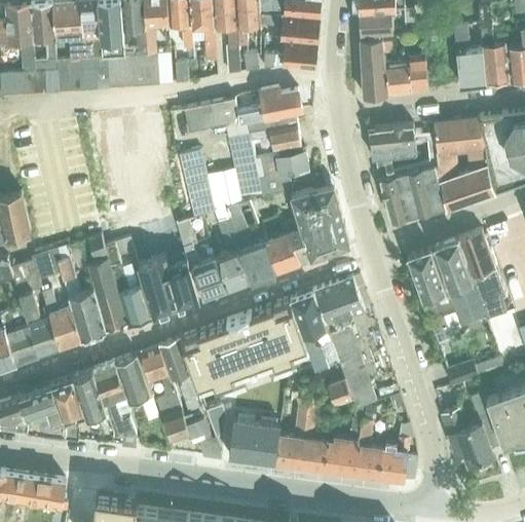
[(71,61),(81,60),(95,59),(102,59),(101,40),(97,0),(91,0),(51,3),(54,38),(69,37),(71,61)]
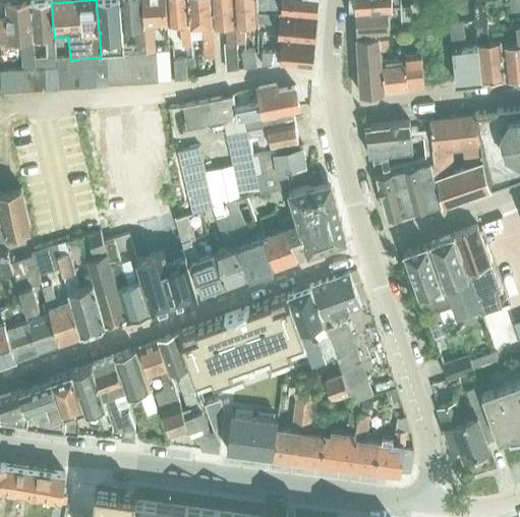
[(118,0),(96,0),(100,40),(101,58),(106,57),(118,56),(123,56),(122,48),(122,43),(121,31),(118,0)]
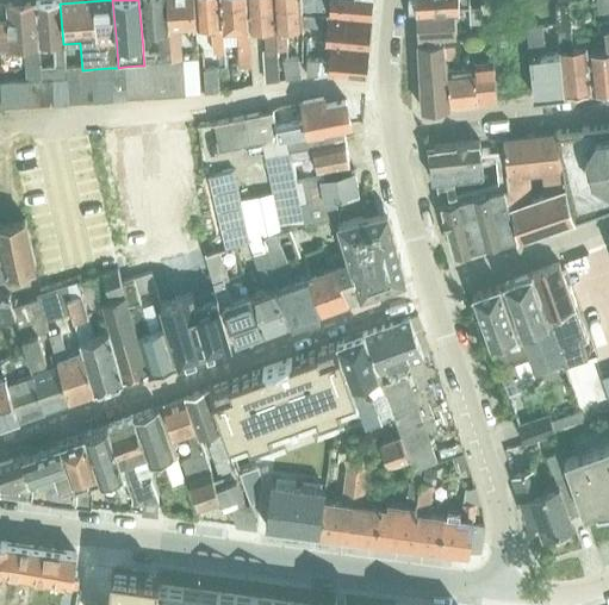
[(166,0),(138,0),(142,36),(157,35),(159,64),(167,64),(171,63),(169,55),(168,36),(168,31),(166,0)]
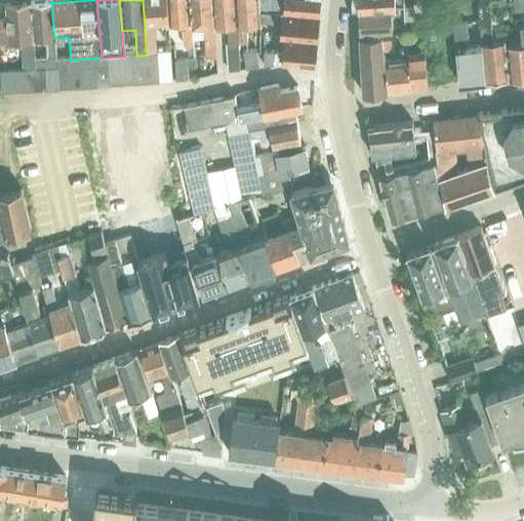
[(166,0),(143,0),(145,27),(145,31),(146,47),(147,54),(155,54),(154,46),(154,45),(153,31),(150,31),(149,27),(168,26),(166,0)]
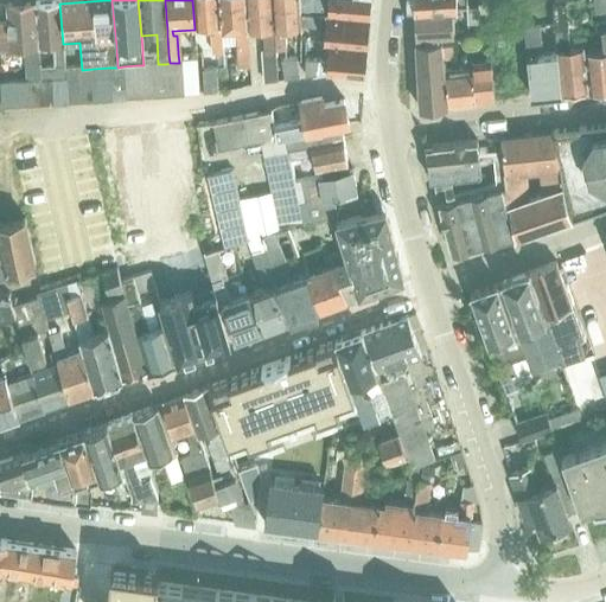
[(218,0),(192,0),(195,30),(208,29),(208,32),(216,32),(217,37),(211,37),(212,56),(223,55),(221,32),(218,0)]
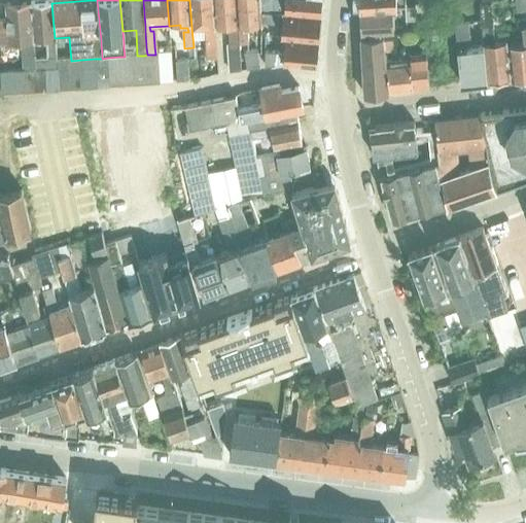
[(212,0),(189,0),(191,28),(204,27),(206,58),(216,57),(214,27),(212,0)]
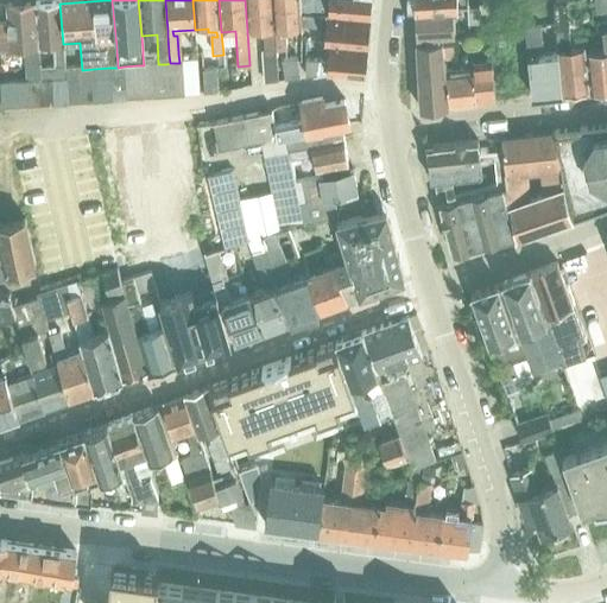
[(271,0),(245,0),(247,31),(267,30),(269,35),(264,35),(265,52),(260,54),(263,87),(277,84),(276,55),(271,0)]
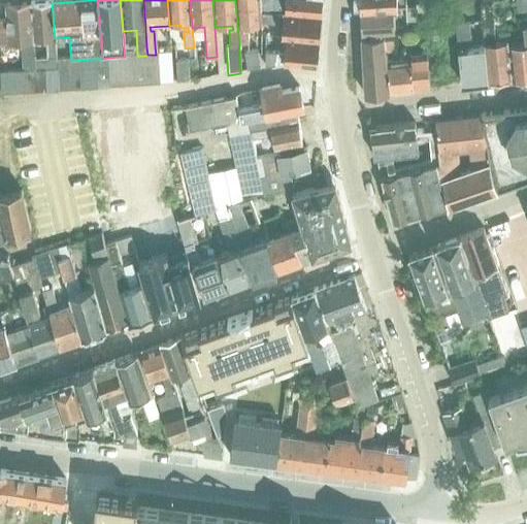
[(259,0),(235,0),(239,47),(248,47),(246,29),(242,29),(242,26),(261,26),(260,14),(259,0)]
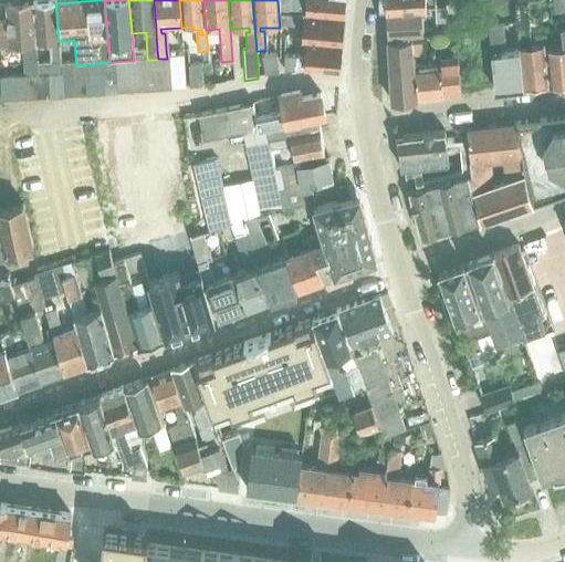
[(278,0),(279,16),(344,20),(345,0),(278,0)]
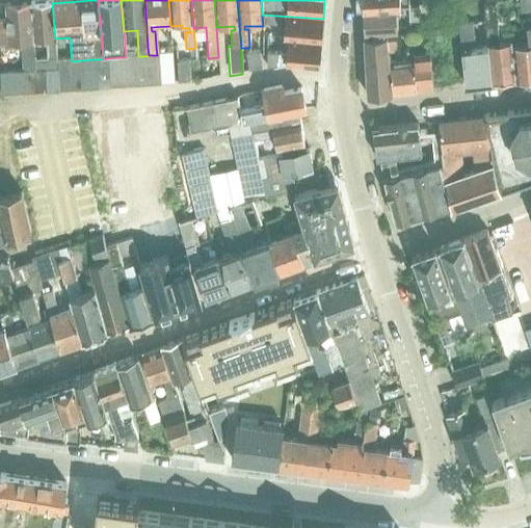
[(362,0),(363,11),(396,9),(407,9),(407,0),(362,0)]
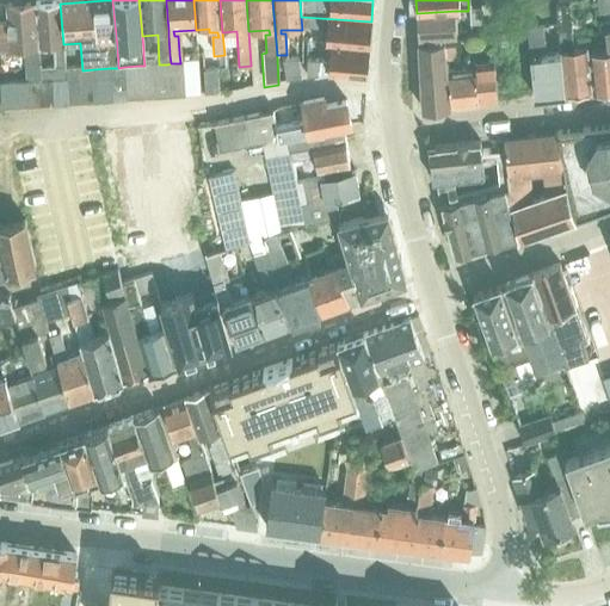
[(608,54),(587,56),(591,94),(609,92),(609,0),(596,0),(601,32),(605,32),(608,54)]
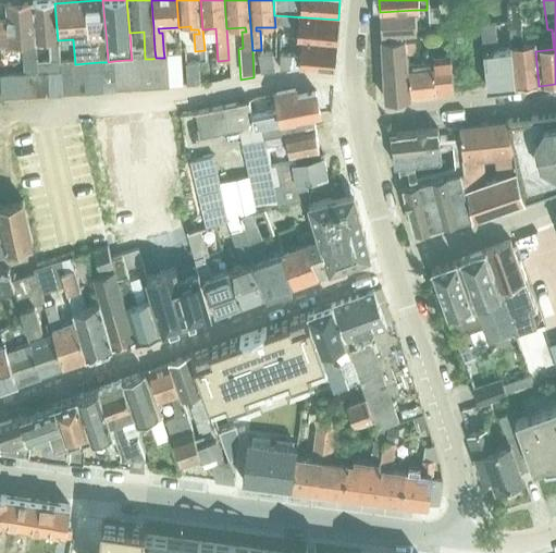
[(54,3),(33,5),(35,44),(48,42),(50,62),(37,63),(38,75),(47,75),(60,74),(60,65),(58,40),(54,3)]
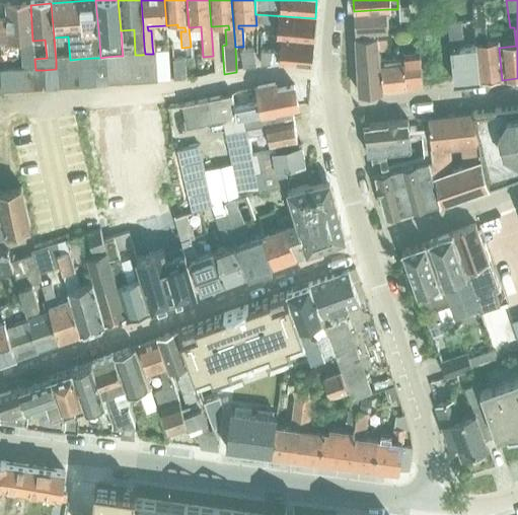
[(471,4),(473,26),(479,83),(502,80),(499,48),(499,45),(487,46),(482,3),(471,4)]
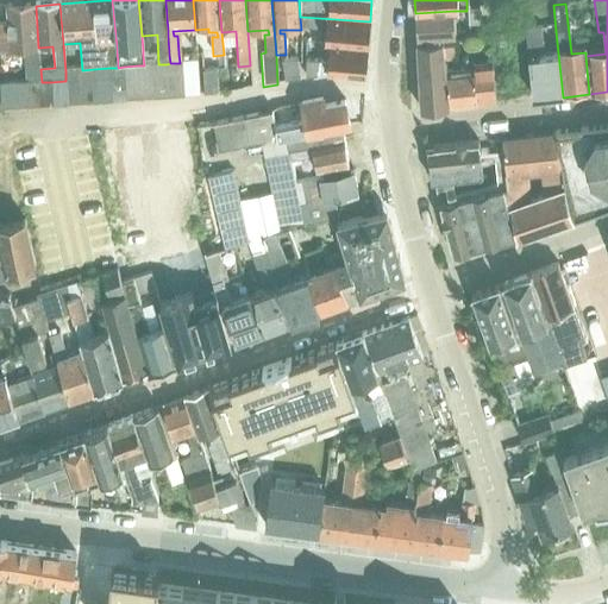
[(8,25),(0,25),(0,51),(10,51),(10,52),(20,51),(23,83),(37,83),(42,82),(41,69),(38,48),(36,6),(6,8),(8,25)]
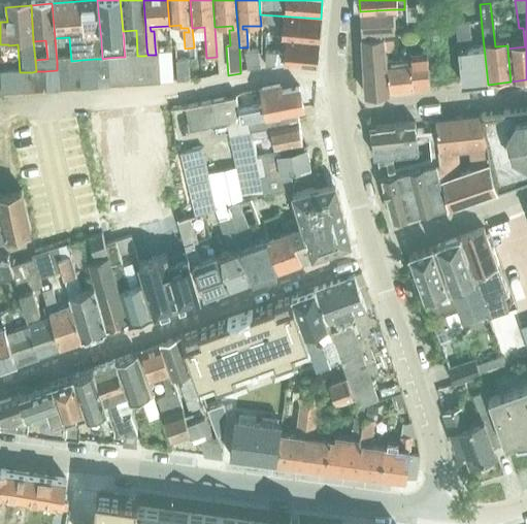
[(393,9),(360,11),(361,34),(394,33),(393,9)]
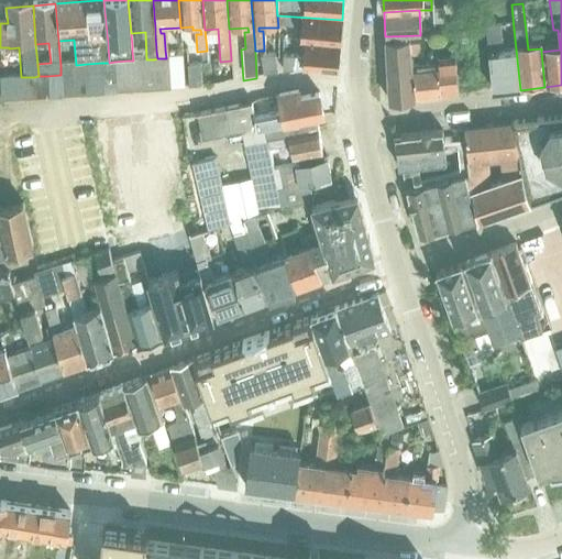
[(432,10),(433,24),(442,24),(442,10),(432,10)]
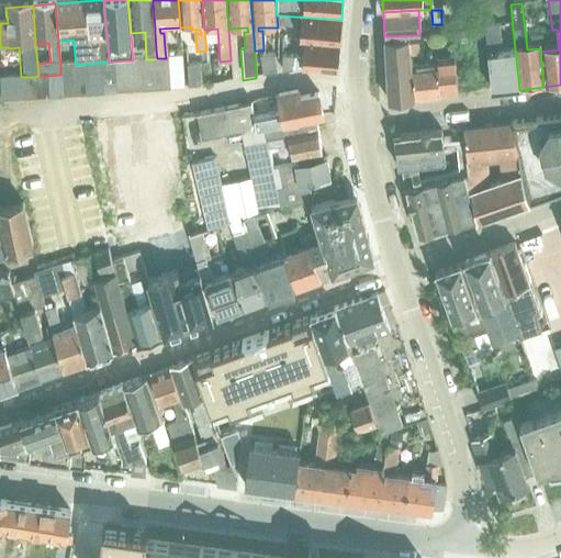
[(339,46),(341,20),(277,15),(278,28),(295,26),(295,22),(301,22),(299,43),(304,43),(339,46)]
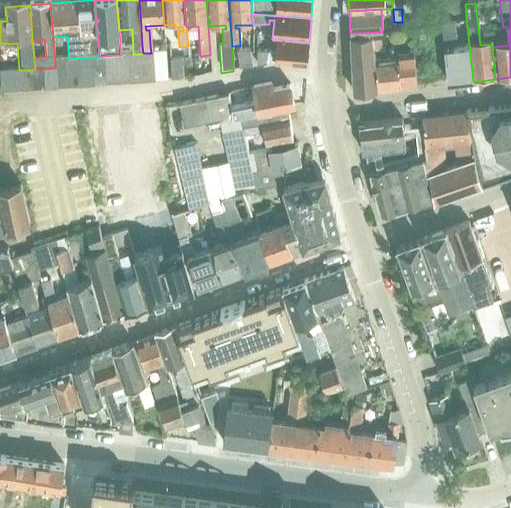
[(442,29),(444,52),(447,85),(473,82),(467,26),(462,26),(465,50),(453,52),(453,47),(456,47),(454,28),(442,29)]
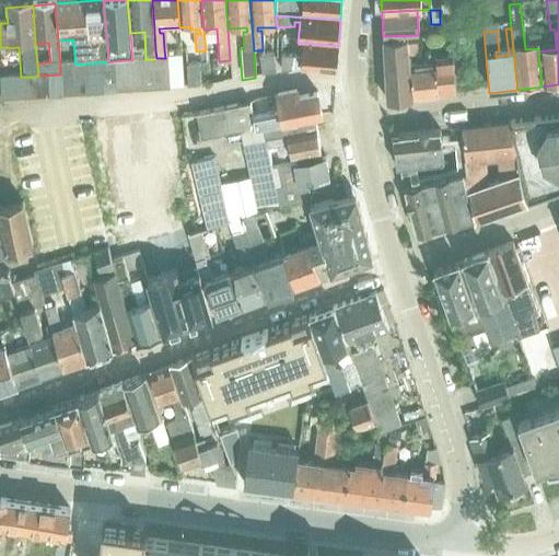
[(451,31),(451,43),(464,43),(464,31),(451,31)]
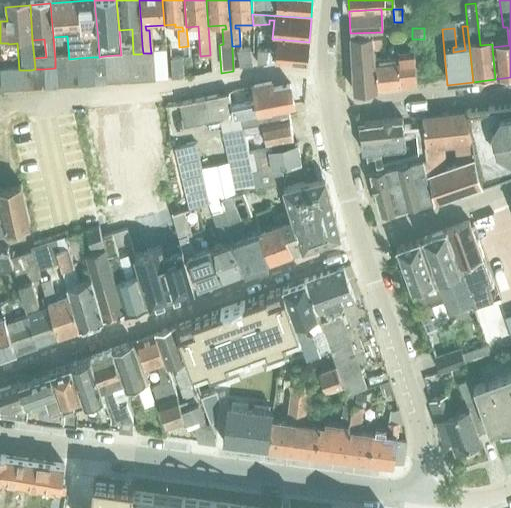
[(373,52),(372,41),(372,37),(350,38),(353,95),(377,92),(373,52)]
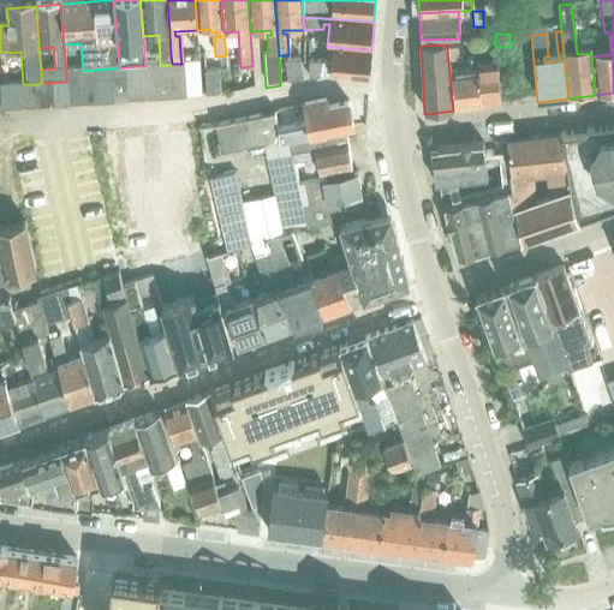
[(369,79),(371,51),(333,47),(332,64),(311,63),(309,81),(331,76),(369,79)]
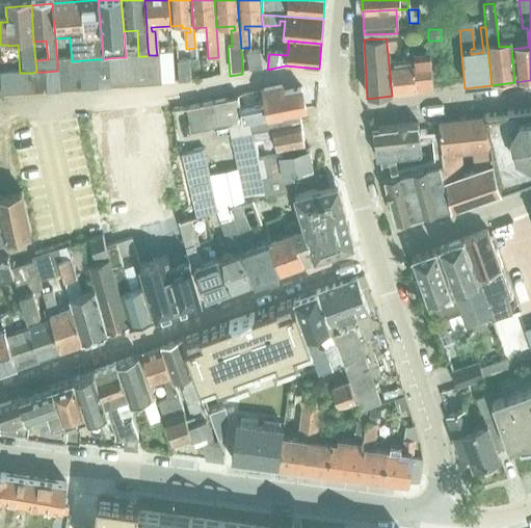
[(396,42),(387,43),(388,54),(398,53),(396,42)]
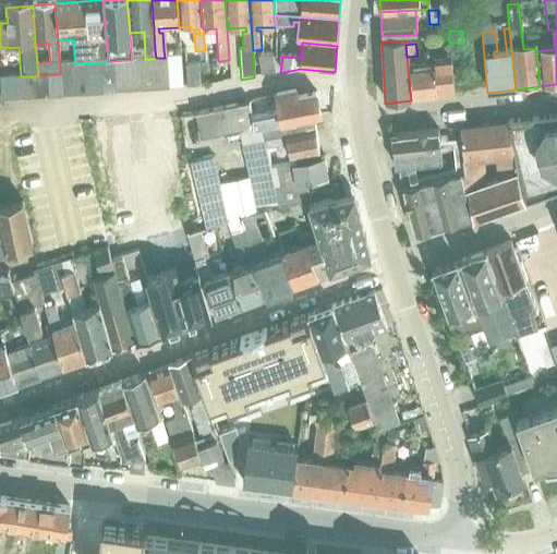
[(264,50),(265,58),(258,58),(261,76),(276,74),(271,57),(276,56),(275,48),(264,50)]
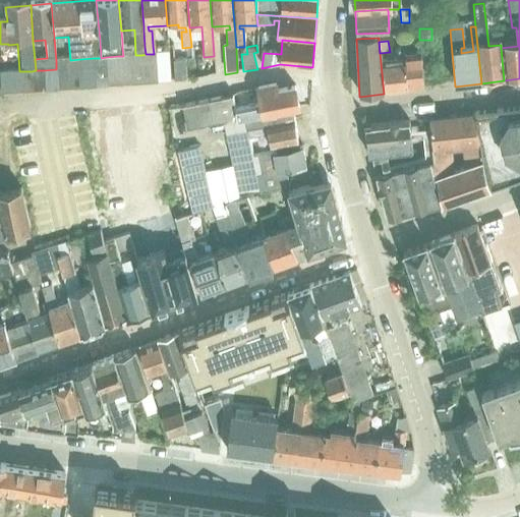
[(399,60),(381,63),(384,94),(424,90),(420,55),(405,57),(404,52),(398,53),(399,60)]
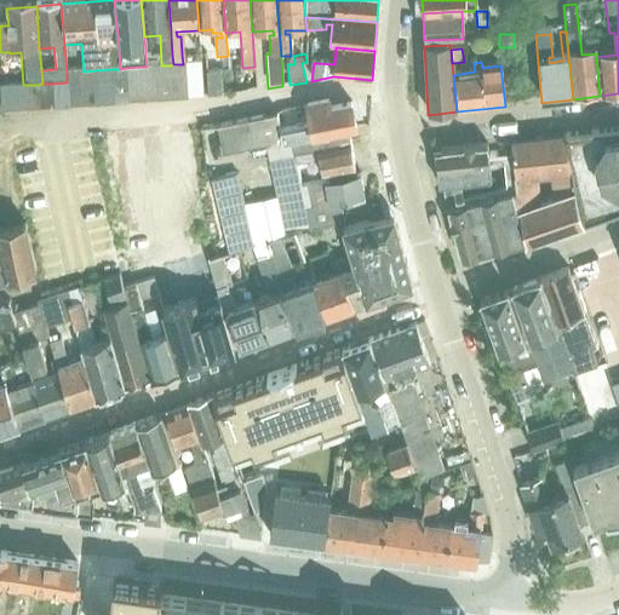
[(200,63),(185,64),(188,99),(204,98),(200,63)]
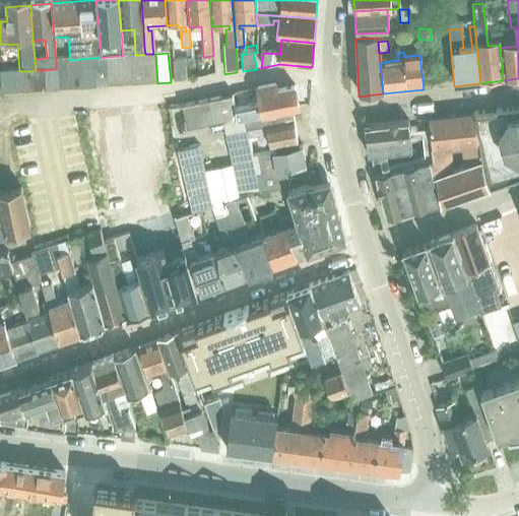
[(144,84),(157,83),(155,54),(153,54),(145,54),(142,55),(144,84)]
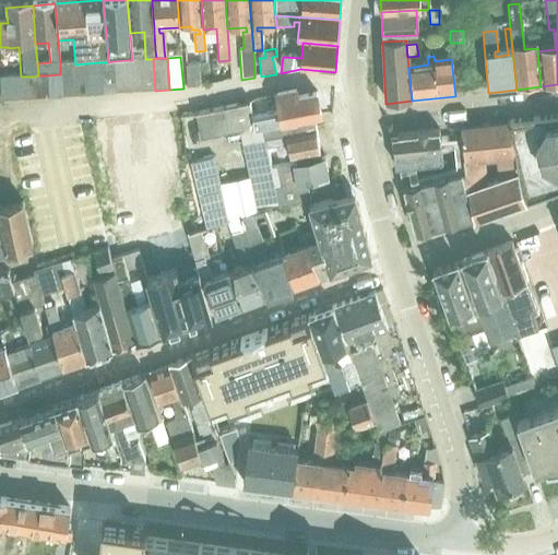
[(142,92),(140,59),(132,60),(127,60),(129,93),(142,92)]
